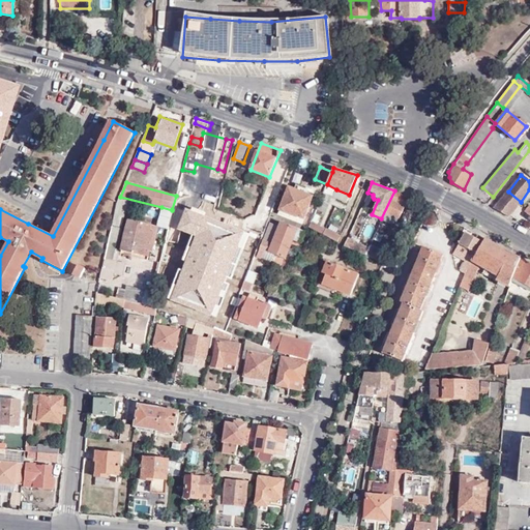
[(277,215),(302,225),(313,197),(288,187),(277,215)]
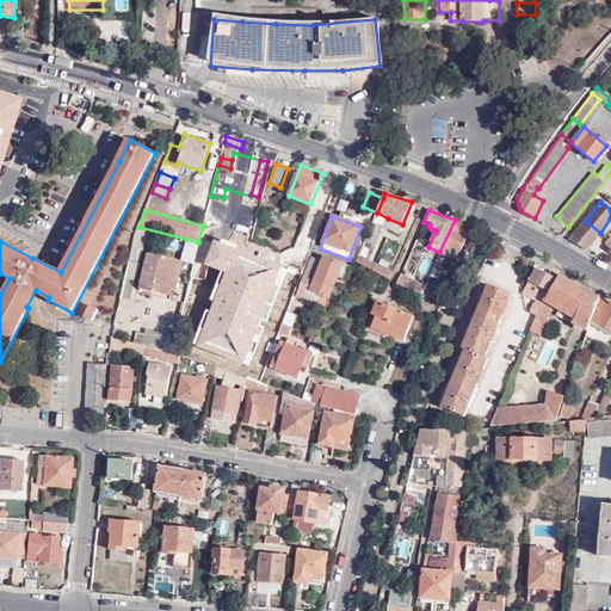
[(402,224),(388,218),(384,227),(399,234),(402,224)]
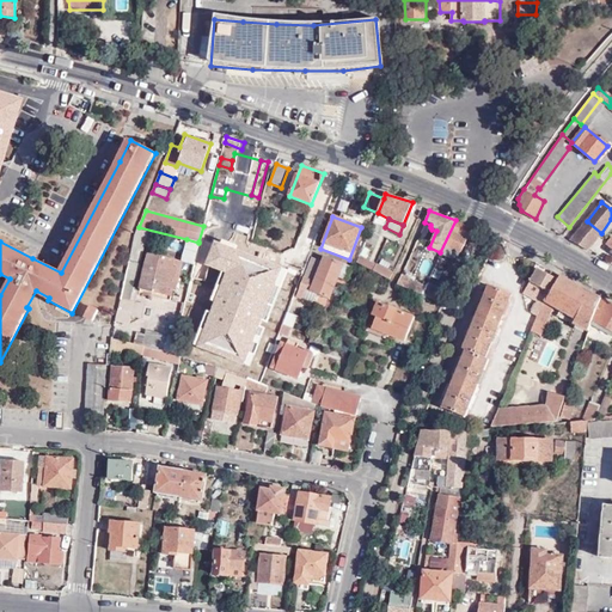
[(471,239),(476,230),(456,221),(445,246),(460,252),(466,238),(471,239)]
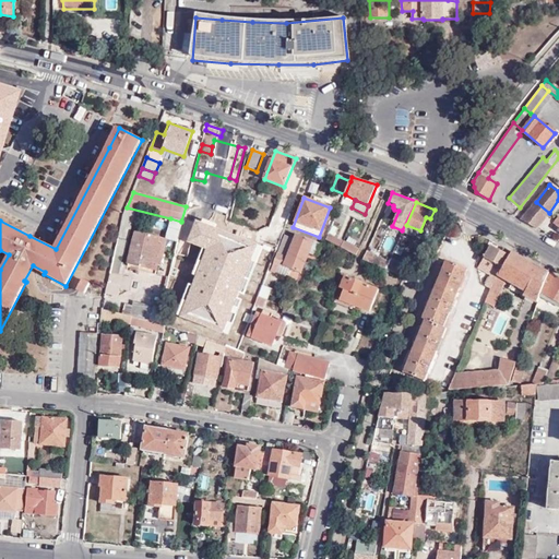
[(549,213),(536,202),(521,218),(537,227),(549,213)]
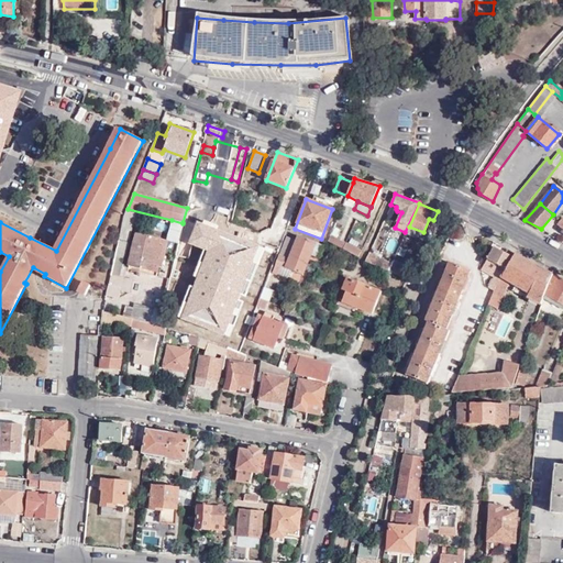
[(340,212),(346,214),(350,208),(343,206),(340,212)]
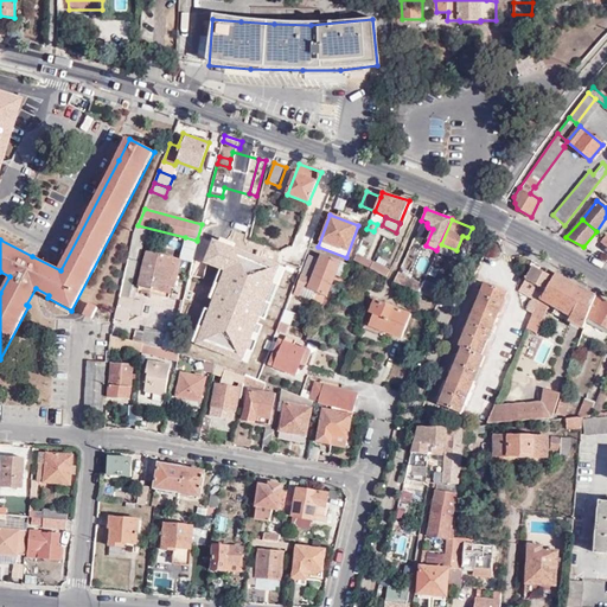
[(144,302),(134,300),(129,299),(131,288),(132,283),(133,283),(145,229),(136,228),(133,235),(115,318),(128,321),(131,313),(140,315),(144,302)]
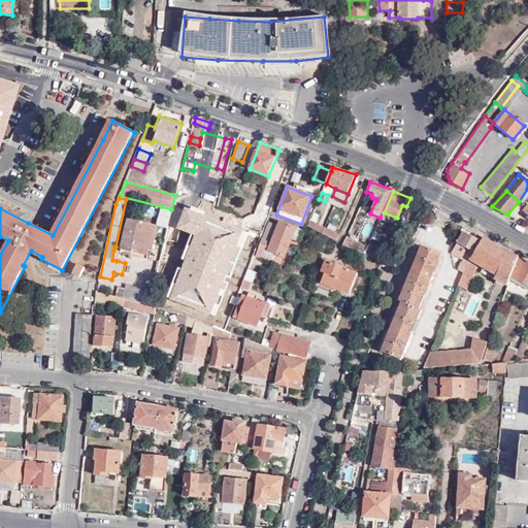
[(319,199),(315,209),(325,212),(328,203),(325,201),(319,199)]
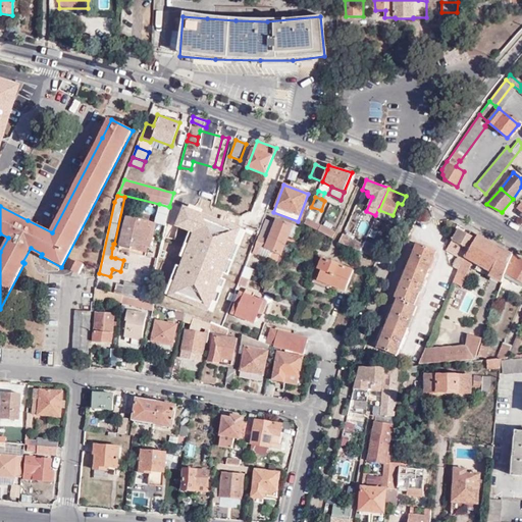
[(177,206),(197,213),(200,207),(195,205),(195,206),(179,200),(177,206)]
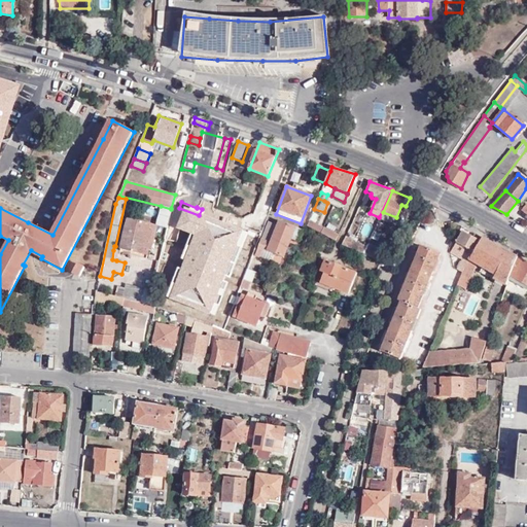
[(159,225),(166,226),(170,211),(161,208),(156,224),(159,225)]
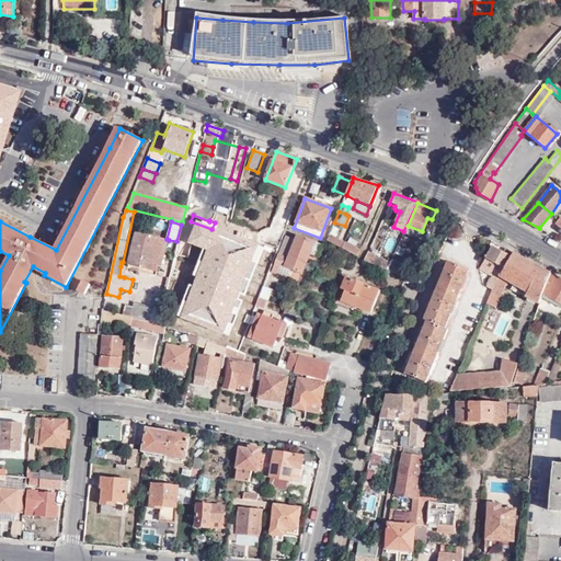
[(422,231),(408,226),(404,232),(404,233),(419,239),(422,231)]
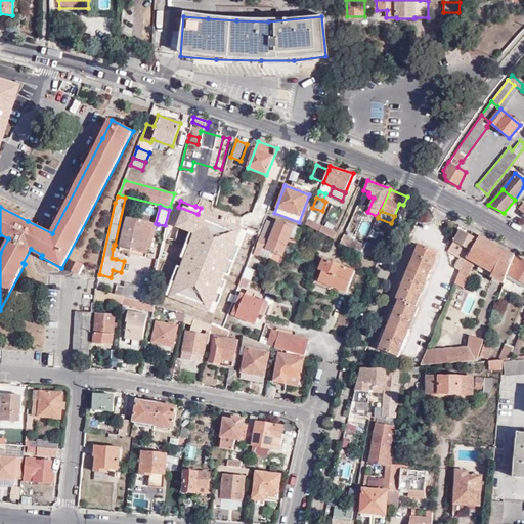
[(128,217),(121,248),(123,248),(122,252),(146,257),(148,249),(151,249),(158,224),(156,223),(128,217)]
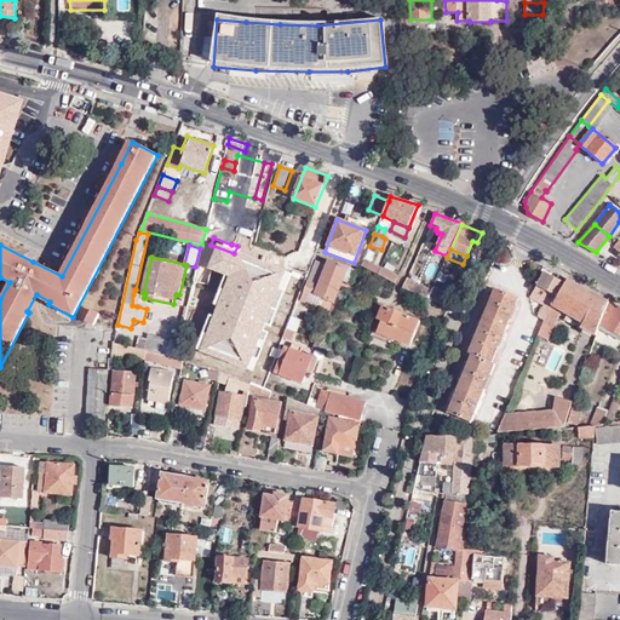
[(395,282),(399,276),(365,259),(361,267),(395,282)]
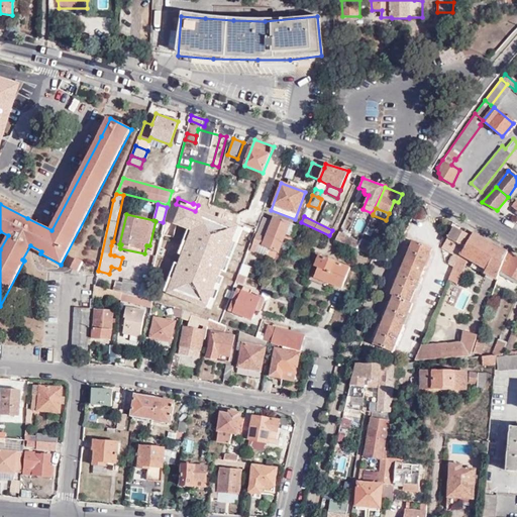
[(290,223),(274,217),(272,220),(264,217),(253,242),(278,251),(290,223)]
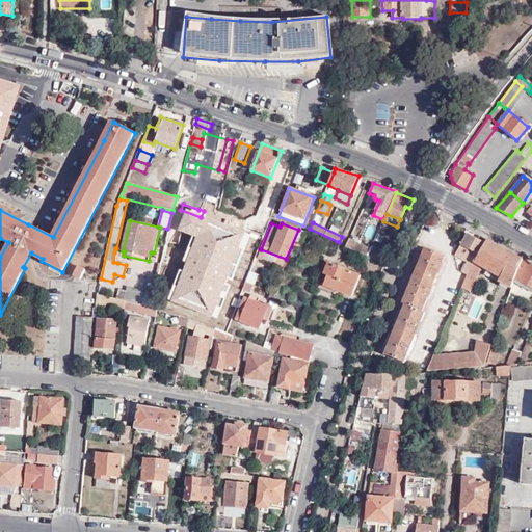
[(243,248),(190,228),(165,293),(218,313),(243,248)]
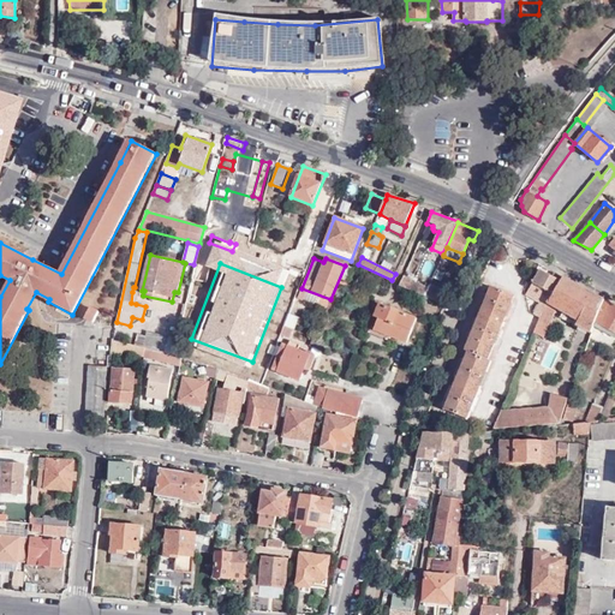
[(541,304),(536,315),(543,317),(562,276),(554,272),(551,275),(541,269),(531,288),(531,290),(527,297),(541,304)]
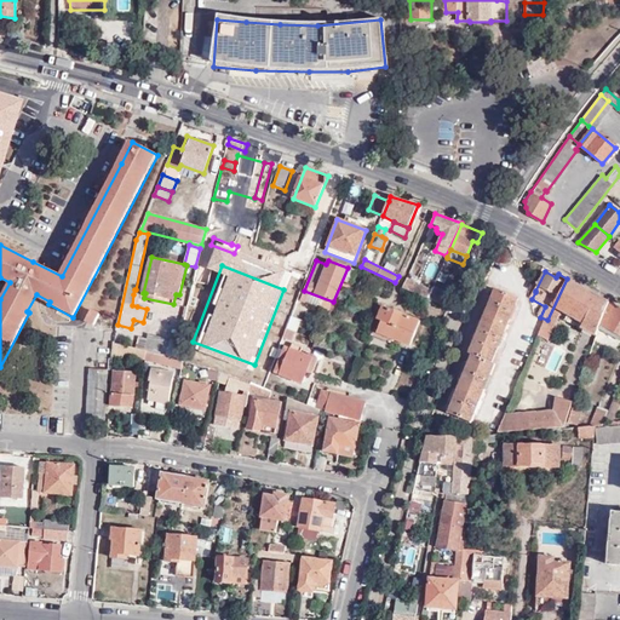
[(401,287),(426,298),(431,288),(406,279),(401,287)]
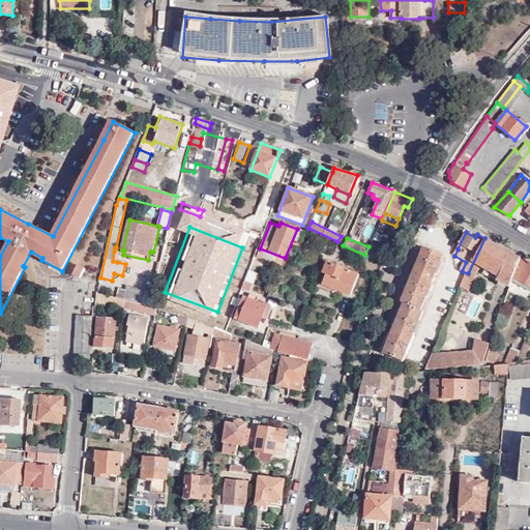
[(484,238),(468,273),(463,287),(471,292),(480,274),(475,271),(478,264),(501,276),(499,281),(510,287),(513,277),(521,258),(484,238)]
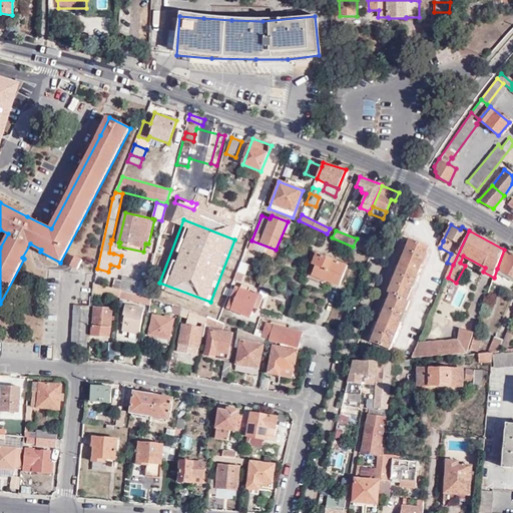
[(371,253),(376,242),(359,235),(357,238),(353,246),(371,253)]
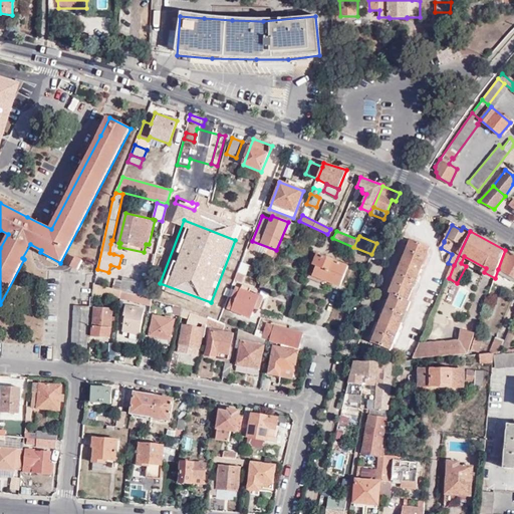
[(391,294),(371,342),(390,350),(410,301),(407,300),(430,246),(411,238),(389,293),(391,294)]
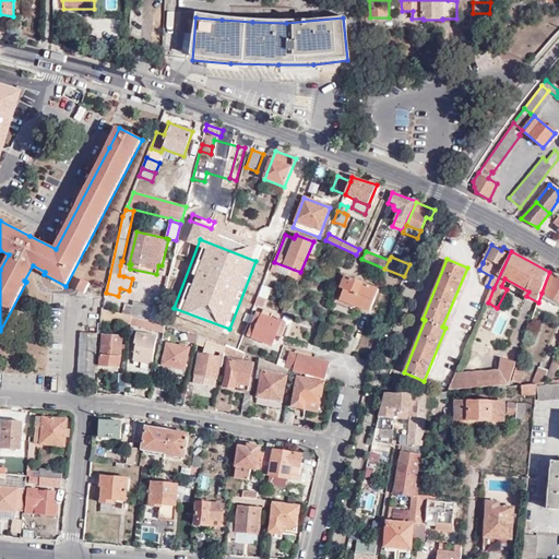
[(558,277),(549,272),(542,293),(558,301),(558,277)]
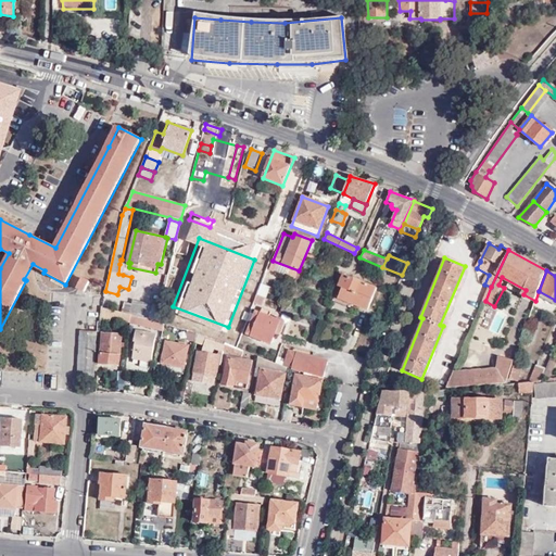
[(366,311),(376,288),(344,276),(338,290),(340,291),(338,298),(366,311)]
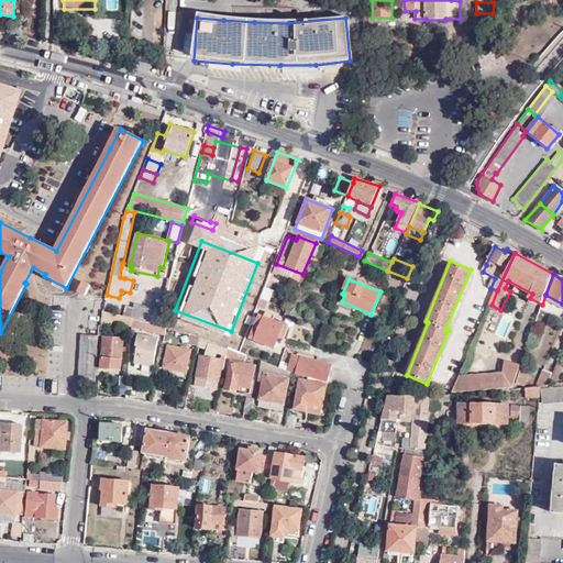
[(89,286),(83,282),(77,291),(85,296),(89,286)]
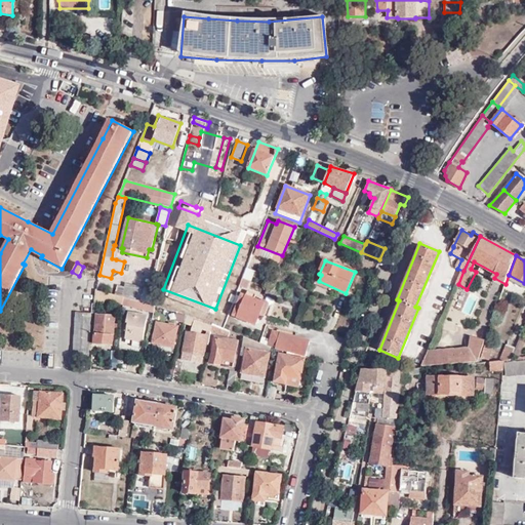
[(248,288),(253,271),(245,268),(240,286),(248,288)]
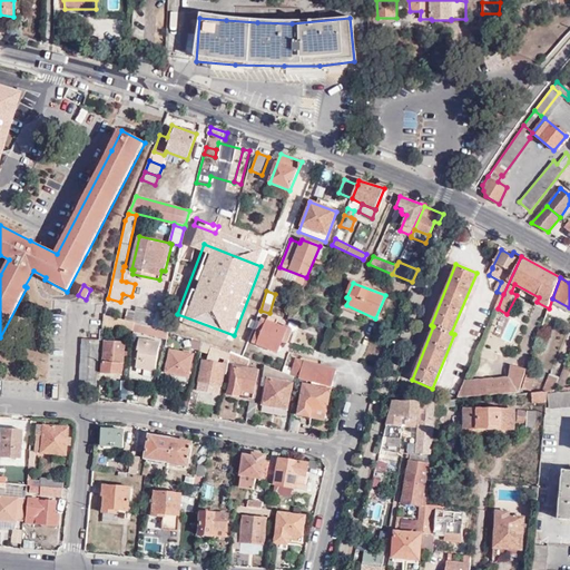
[(157,328),(161,314),(136,307),(135,312),(133,322),(149,326),(157,328)]
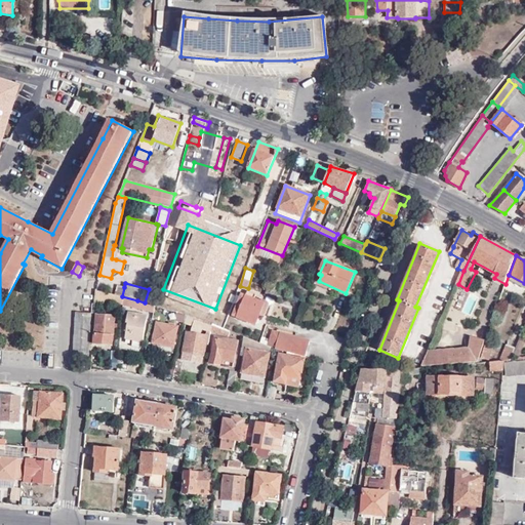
[(124,287),(119,285),(116,295),(119,295),(122,296),(124,287)]
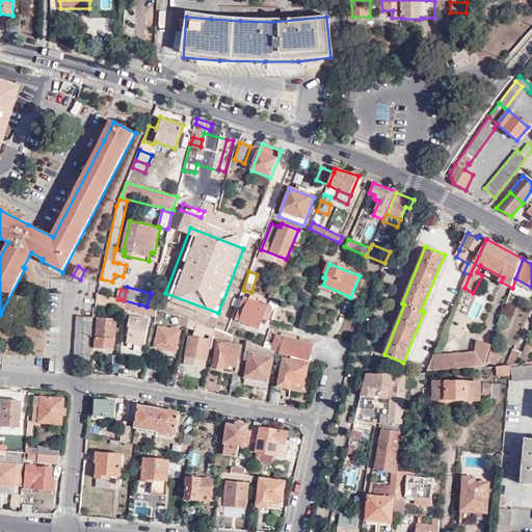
[(105,303),(123,309),(124,300),(121,299),(117,299),(103,295),(96,294),(96,301),(105,303)]
